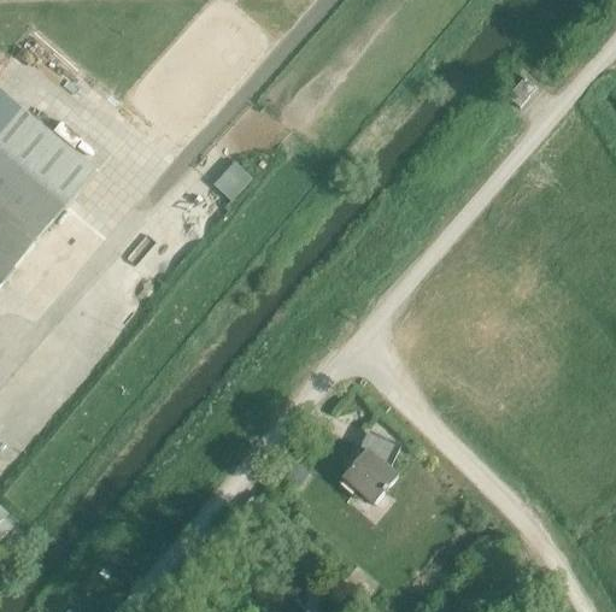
[(524,75),(506,95),(518,105),(537,86),(524,75)]
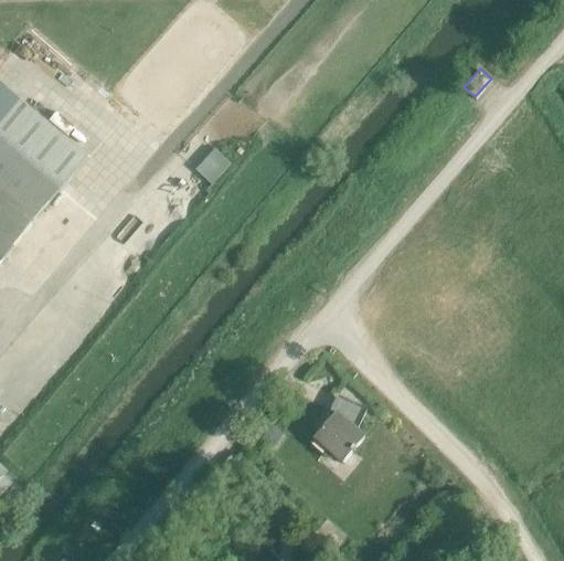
[(0,114),(16,95),(0,82),(0,114)]
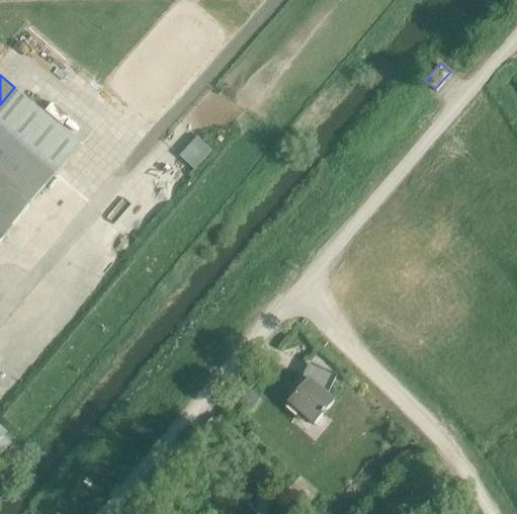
[(14,87),(0,104),(0,234),(1,235),(79,141),(14,87)]
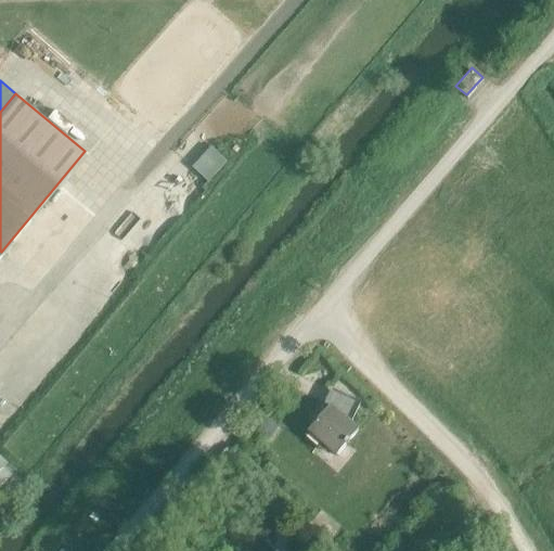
[(359,401),(330,387),(322,401),(327,404),(329,405),(304,434),(318,445),(321,440),(336,452),(357,427),(349,421),(359,401)]
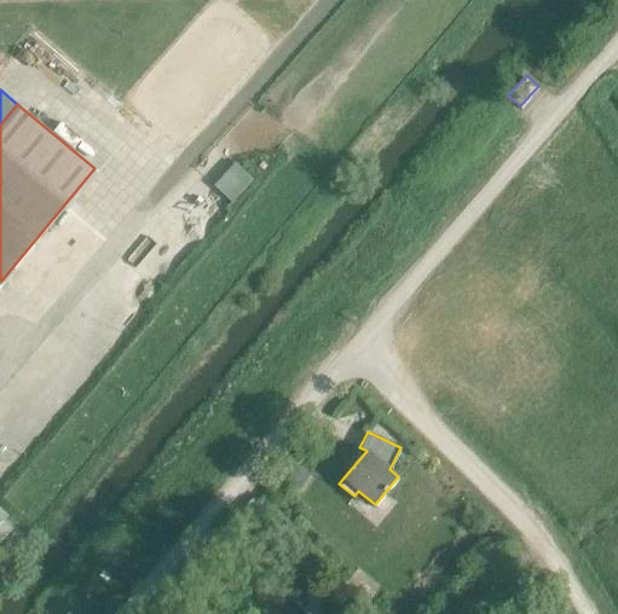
[(296,463),(284,479),(298,488),(310,473),(296,463)]
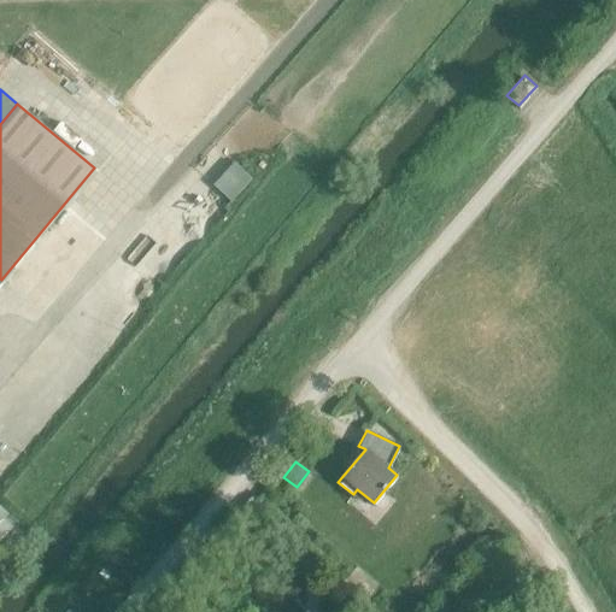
[(9,536),(3,542),(13,552),(15,553),(21,548),(18,546),(9,536)]
